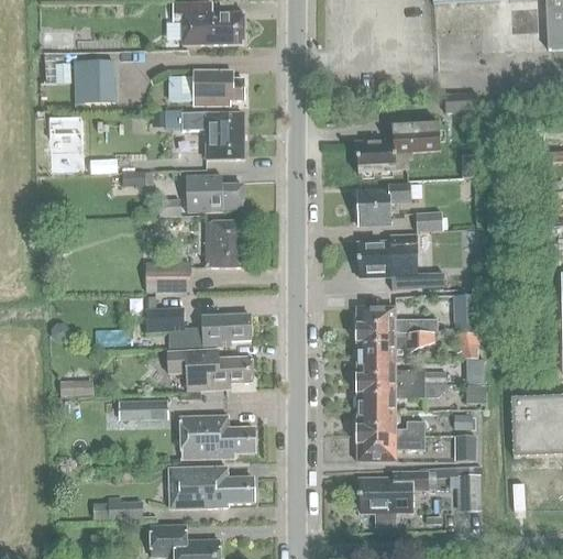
[(210,10),(210,0),(170,0),(172,18),(180,18),(181,42),(243,41),(242,10),(210,10)]
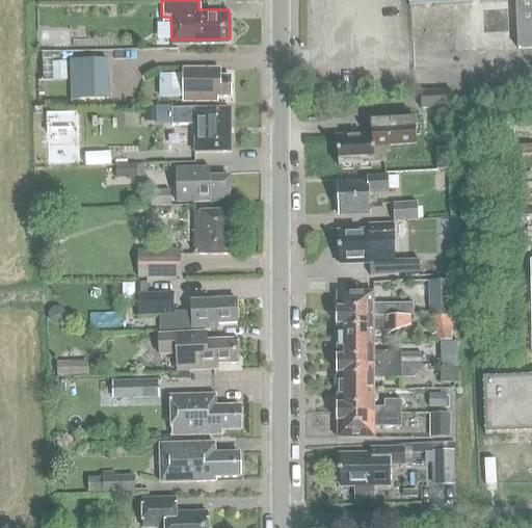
[(513,0),(517,44),(531,43),(531,0),(513,0)]
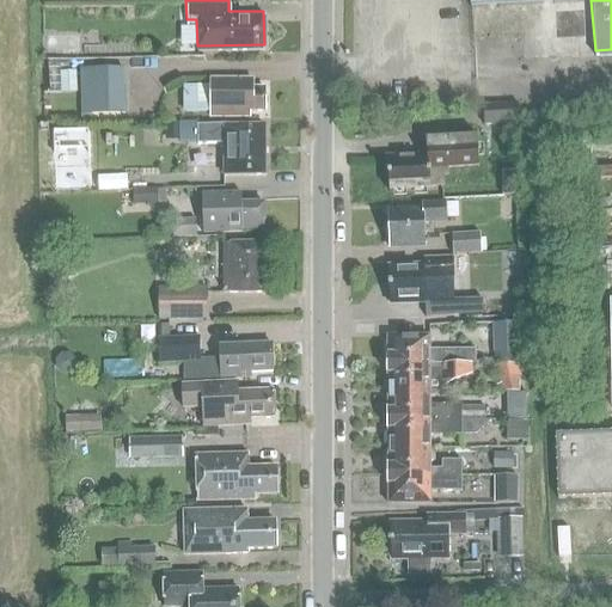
[(126,111),(124,65),(90,65),(90,111),(126,111)]
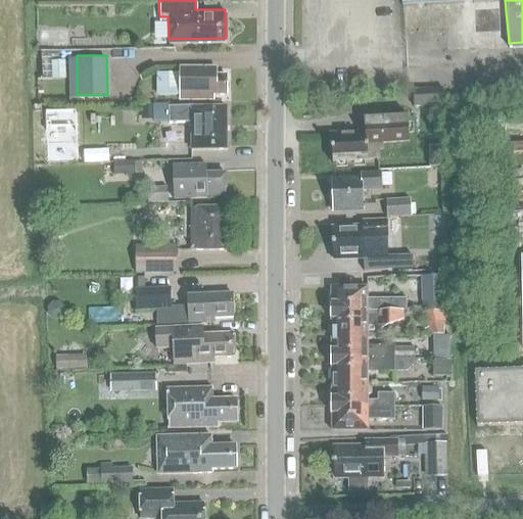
[(52,76),(66,76),(65,57),(51,58),(52,76)]
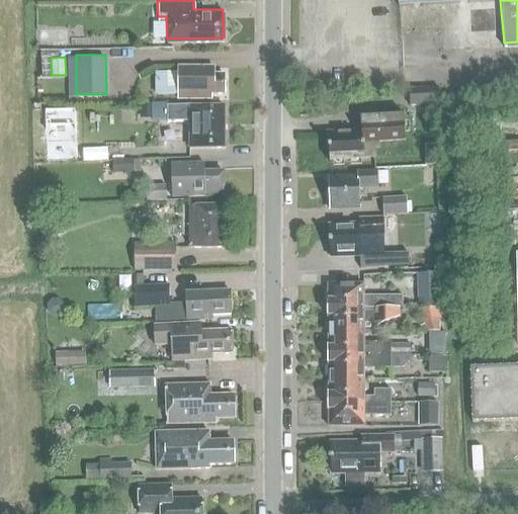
[(212,73),(212,65),(189,66),(177,66),(177,69),(154,70),(154,89),(177,89),(177,97),(190,97),(210,96),(210,92),(224,92),(223,73),(212,73)]
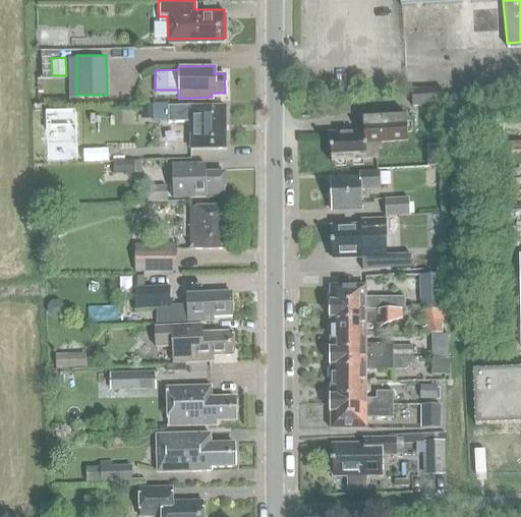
[(442,103),(441,85),(410,88),(411,104),(442,103)]
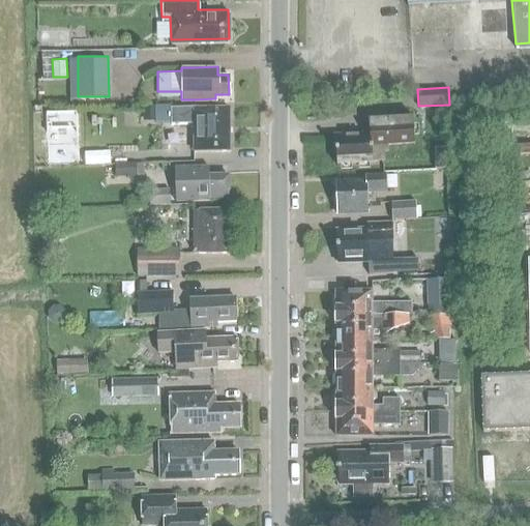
[(195,106),(195,105),(170,105),(170,121),(193,121),(193,148),(229,148),(229,105),(195,106)]
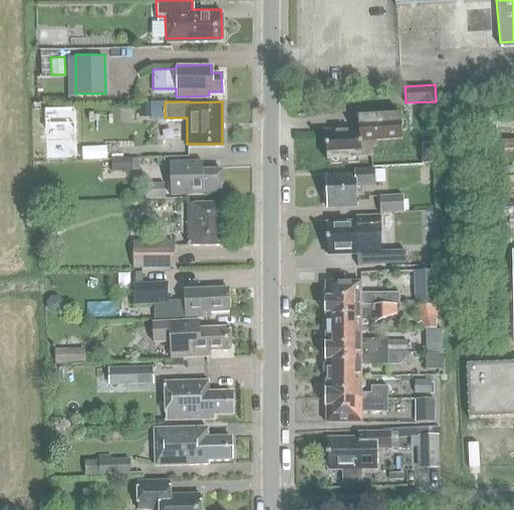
[(401,136),(400,111),(357,114),(358,128),(325,130),(327,159),(361,157),(361,153),(371,153),(371,144),(375,144),(374,138),(401,136)]
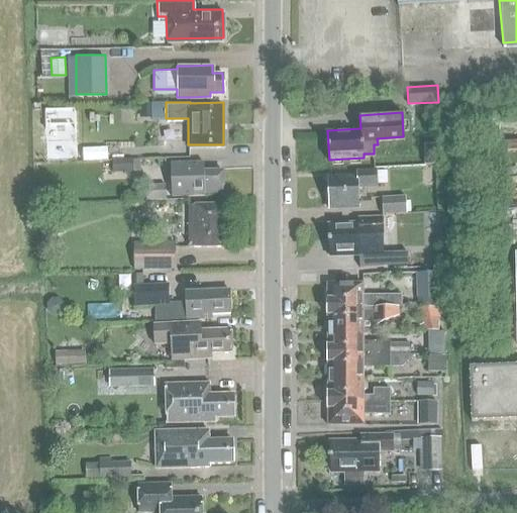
[(71,137),(71,156),(104,156),(104,137),(71,137)]
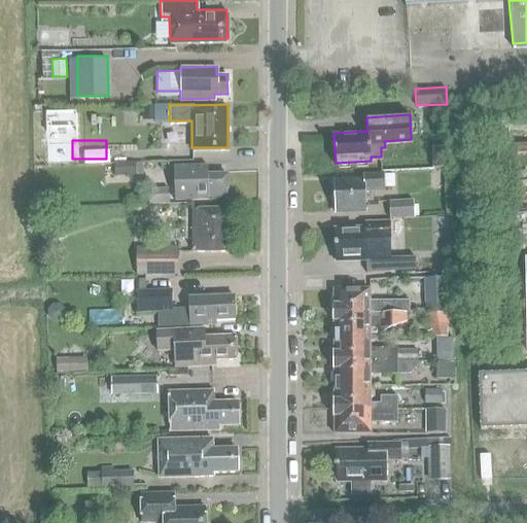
[(448,145),(432,145),(432,166),(448,166),(448,145)]
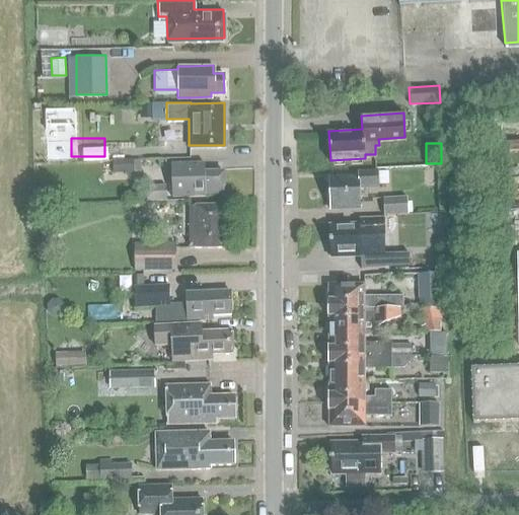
[(133,158),(113,158),(113,170),(134,170),(133,158)]
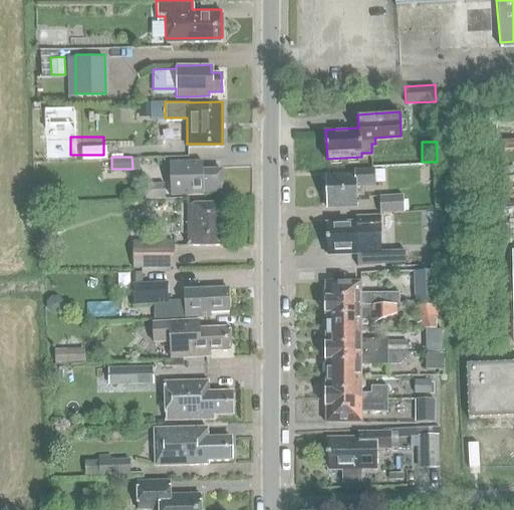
[(197,168),(197,158),(169,159),(170,192),(202,191),(202,189),(220,188),(220,167),(197,168)]
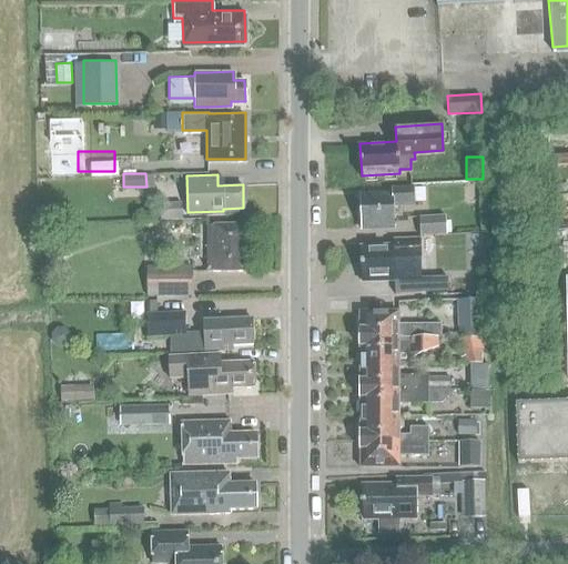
[(392,189),(361,190),(361,200),(361,227),(394,225),(394,208),(394,203),(409,203),(414,203),(414,198),(413,185),(392,185),(392,189)]
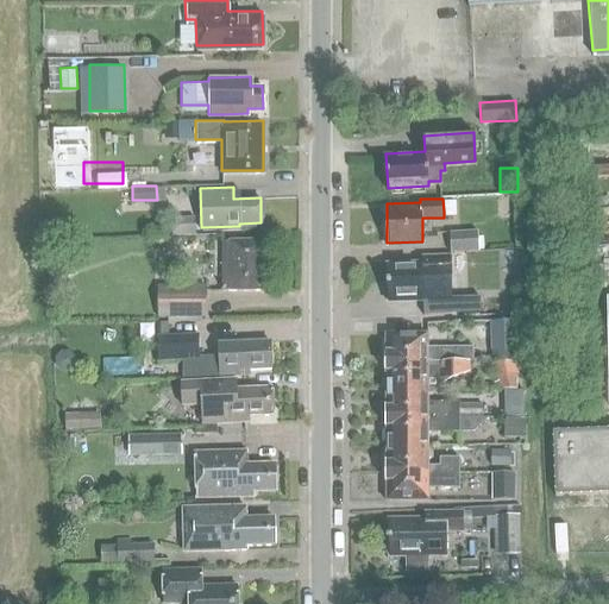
[(195,233),(195,215),(171,216),(173,234),(195,233)]
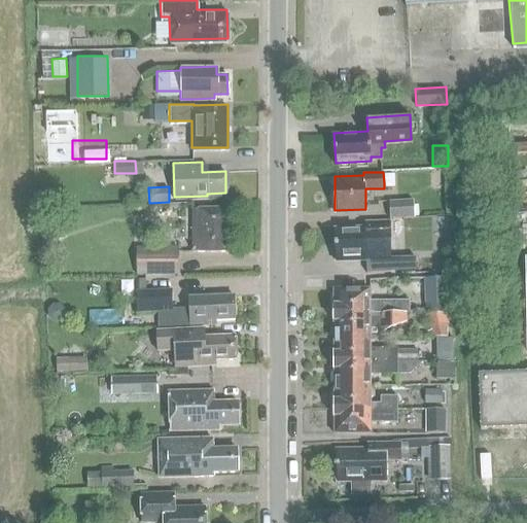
[(414,216),(413,198),(388,199),(389,217),(414,216)]
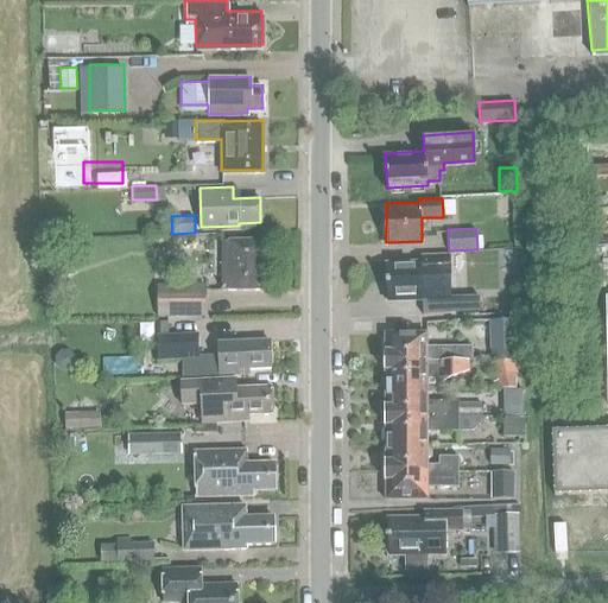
[(261,236),(221,235),(221,284),(260,284),(261,236)]
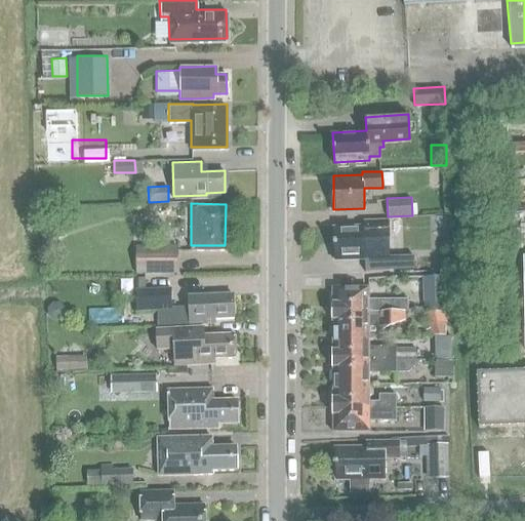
[(52,236),(65,235),(63,217),(50,218),(52,236)]
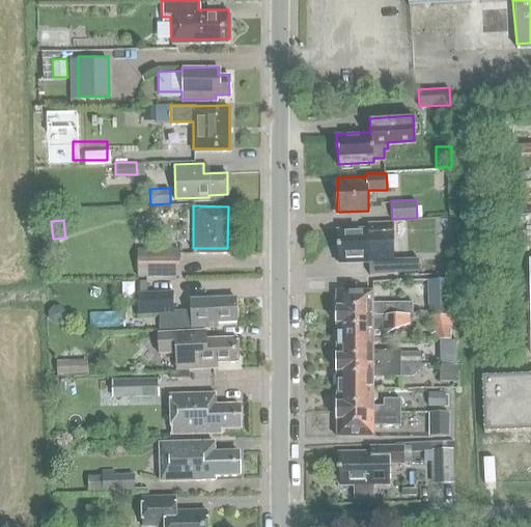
[(367,227),(336,228),(337,259),(367,258),(368,273),(393,272),(392,257),(391,257),(391,238),(392,238),(391,221),(367,221),(367,227)]
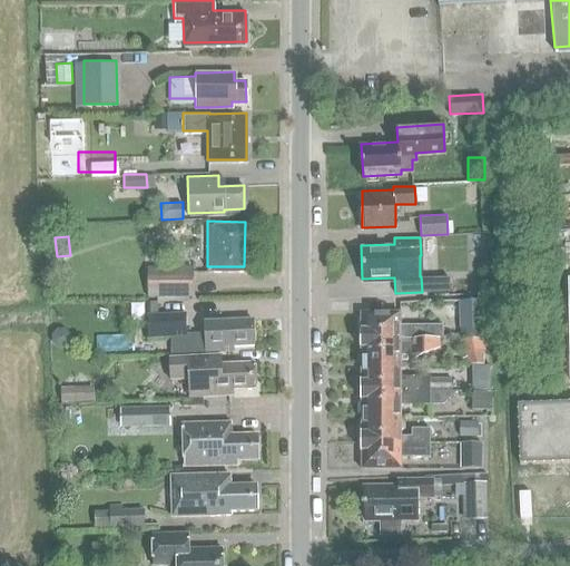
[(193,294),(193,265),(148,265),(148,295),(193,294)]
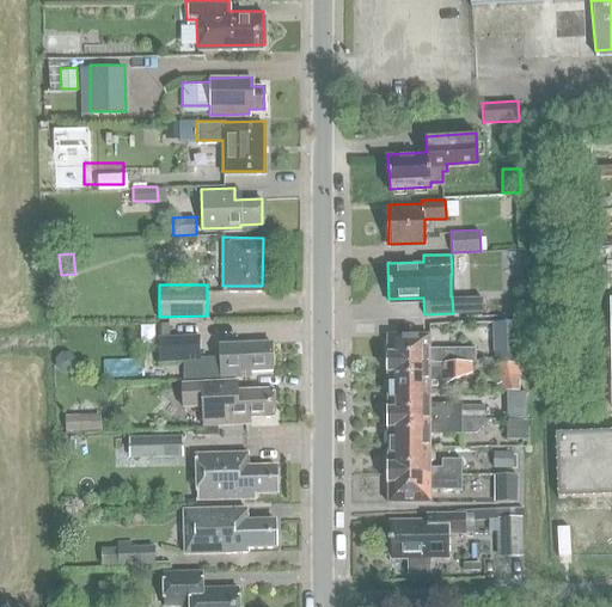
[(478,295),(461,296),(463,313),(479,312),(478,295)]
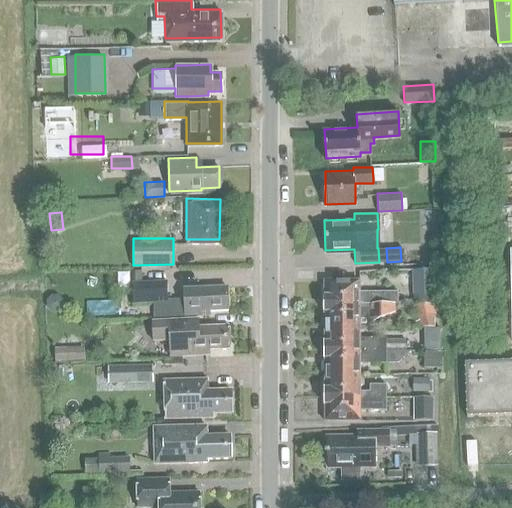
[(434,302),(433,267),(412,268),(413,303),(434,302)]
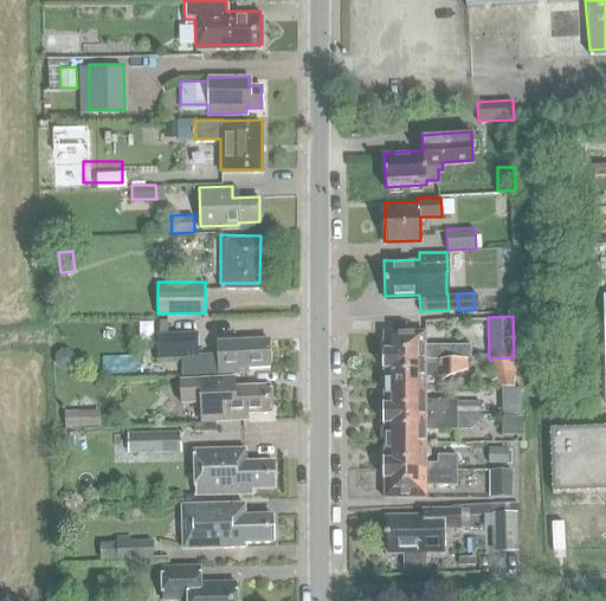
[(382,329),(382,357),(424,357),(436,357),(468,357),(469,357),(469,343),(455,343),(436,342),(424,343),(424,329),(382,329)]
